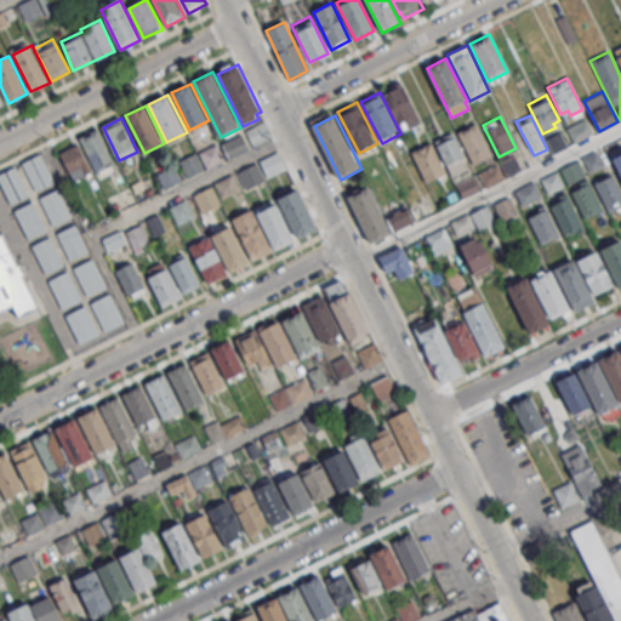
[(565,127),(585,118),(592,132),(573,142),(565,127)]
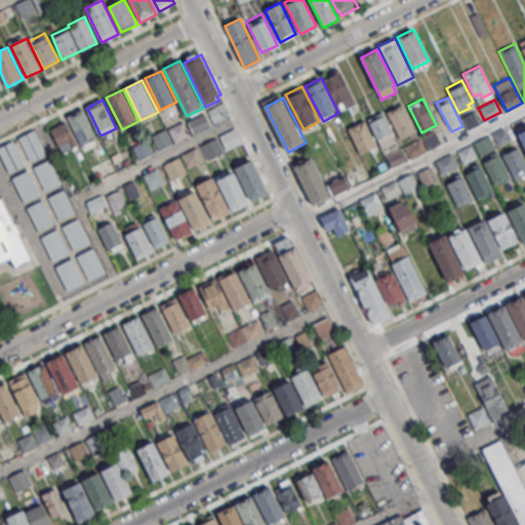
[(206,110),(220,103),(228,116),(213,123),(206,110)]
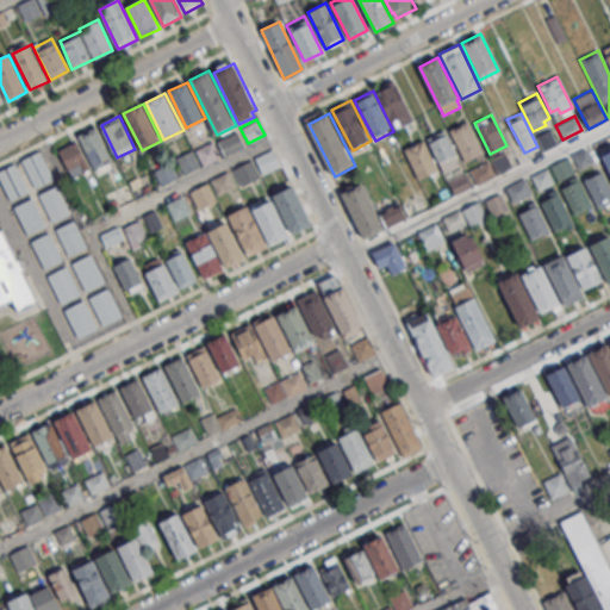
[(449,130),(466,122),(481,153),(465,161),(449,130)]
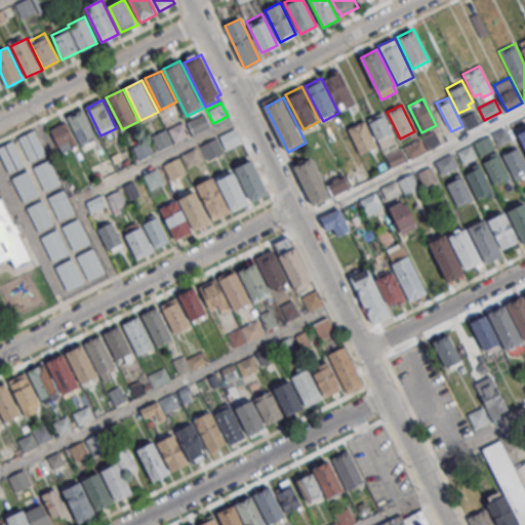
[(79,148),(96,139),(83,109),(65,117),(66,119),(49,127),(61,153),(78,145),(79,148)]
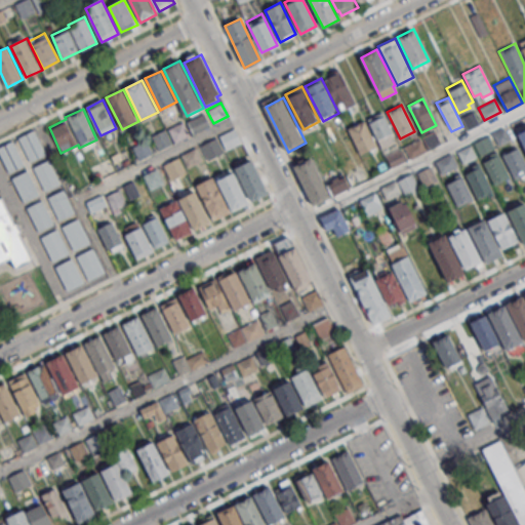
[(461,117),(473,111),(479,123),(467,129),(461,117)]
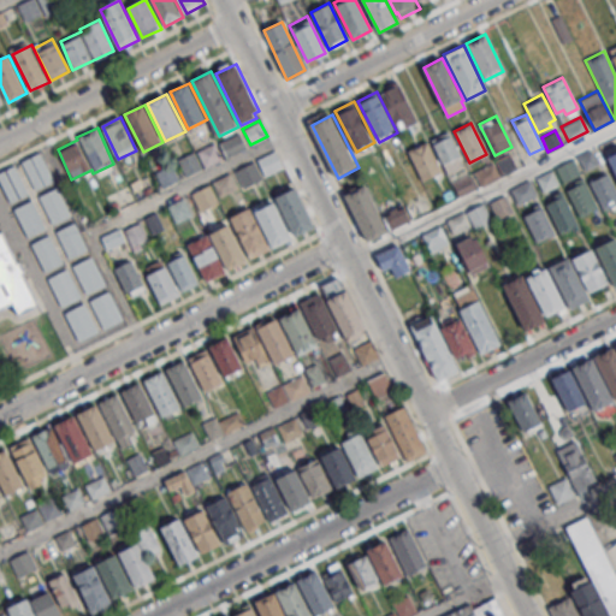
[(218,141),(237,131),(246,147),(226,158),(218,141)]
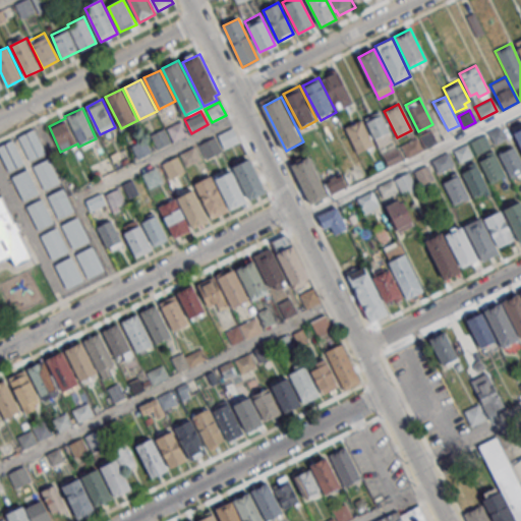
[(364,118),(379,111),(393,140),(379,148),(364,118)]
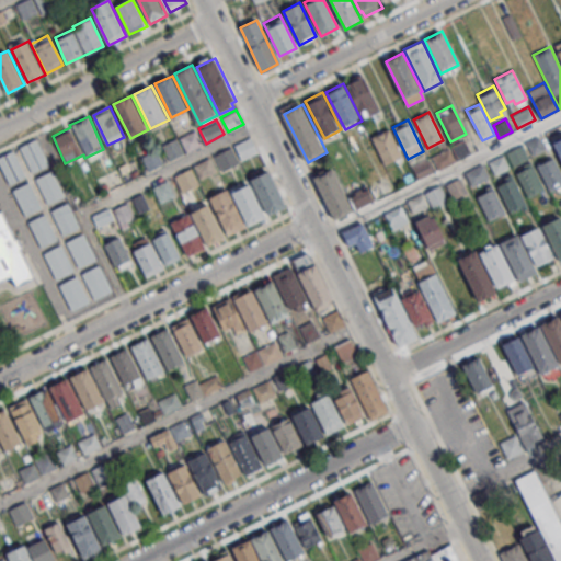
[(371,137),(389,128),(402,157),(385,165),(371,137)]
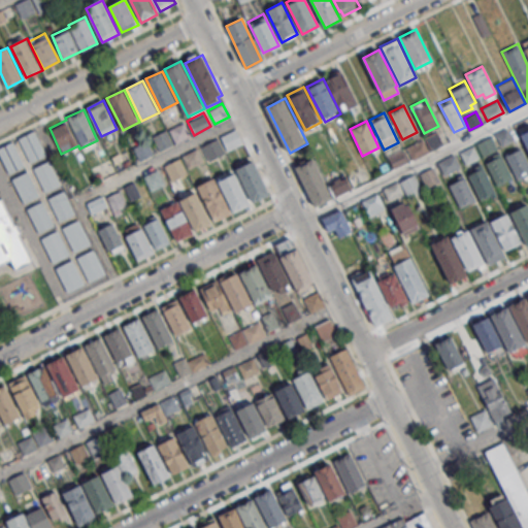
[(168,130),(184,122),(191,136),(175,143),(168,130)]
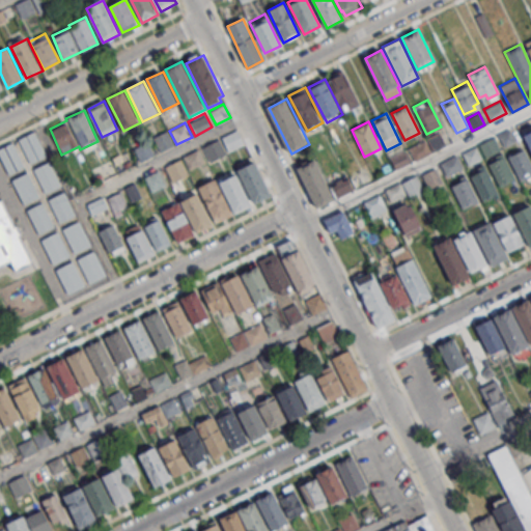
[(497,134),(508,128),(514,140),(503,146),(497,134)]
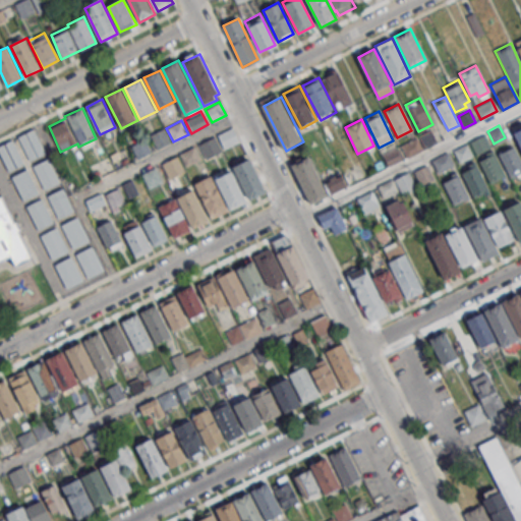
[(216,135),(233,126),(240,140),(223,149),(216,135)]
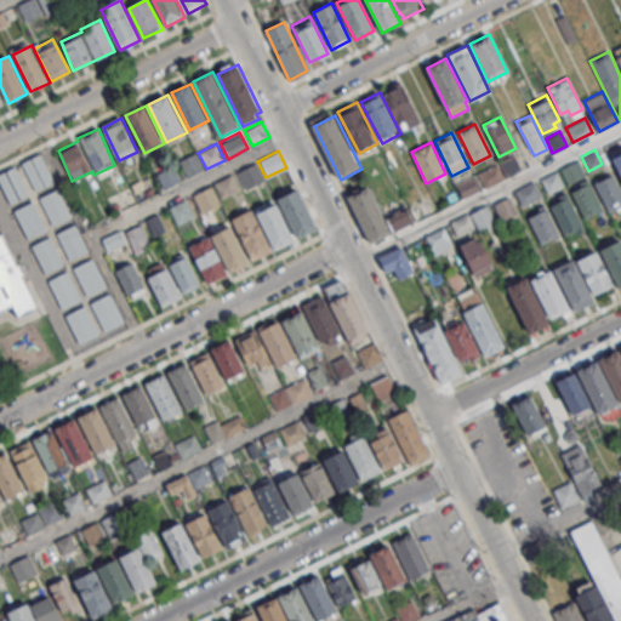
[(39,153),(21,163),(35,191),(53,181),(39,153)]
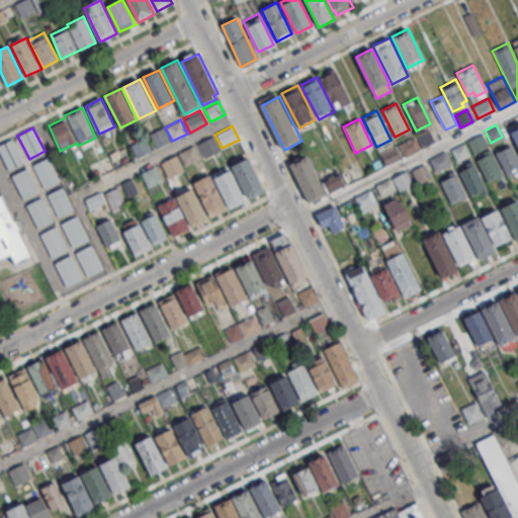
[(149,135),(163,127),(170,141),(156,149),(149,135)]
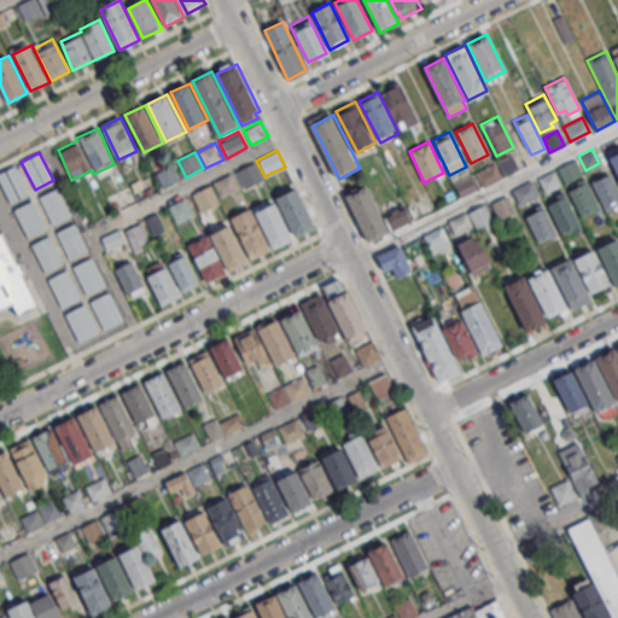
[(496,161),(511,153),(518,168),(503,175),(496,161)]
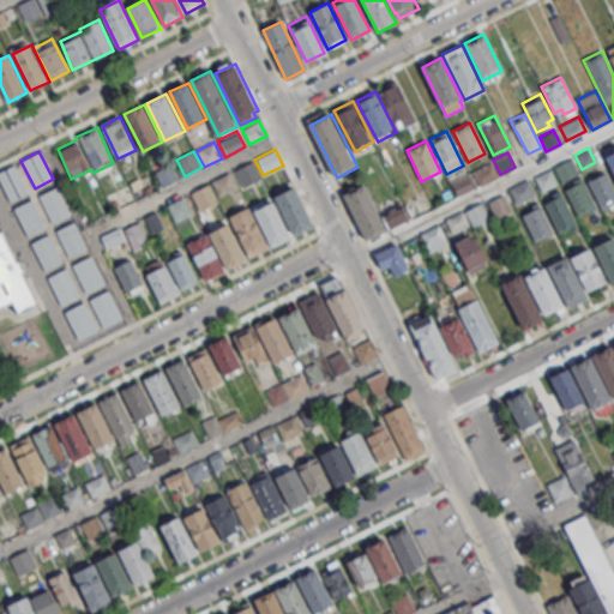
[(553,167),(572,157),(579,173),(561,182),(553,167)]
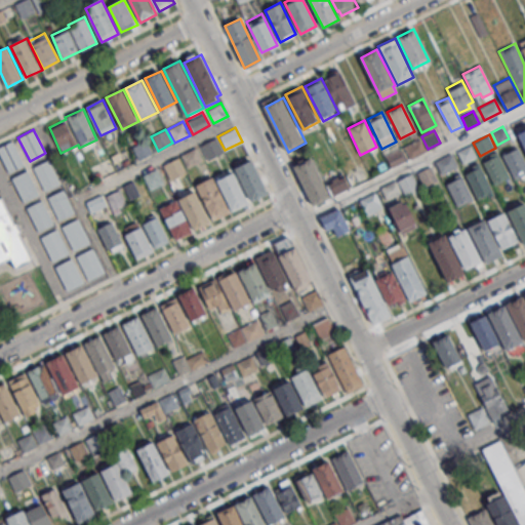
[(199,146),(216,137),(224,151),(206,160),(199,146)]
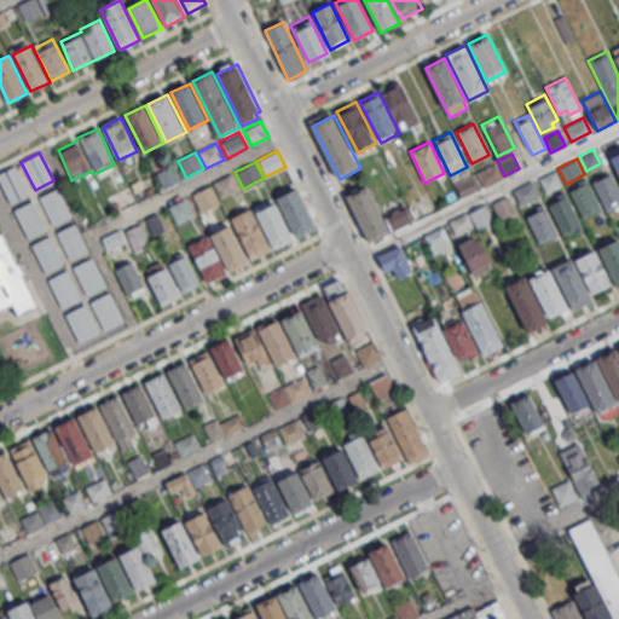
[(475,172),(495,162),(503,178),(482,187),(475,172)]
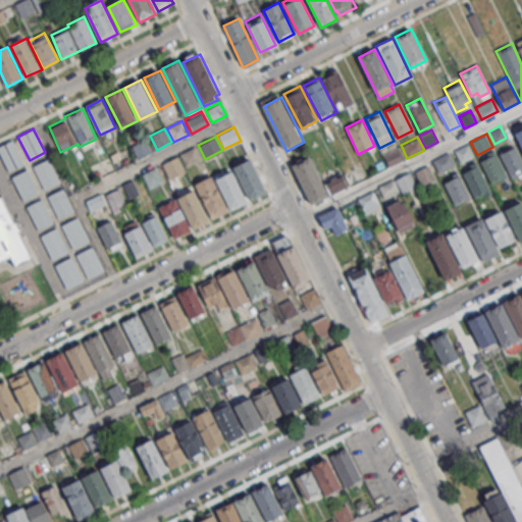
[(129,146),(145,139),(152,152),(137,160),(129,146)]
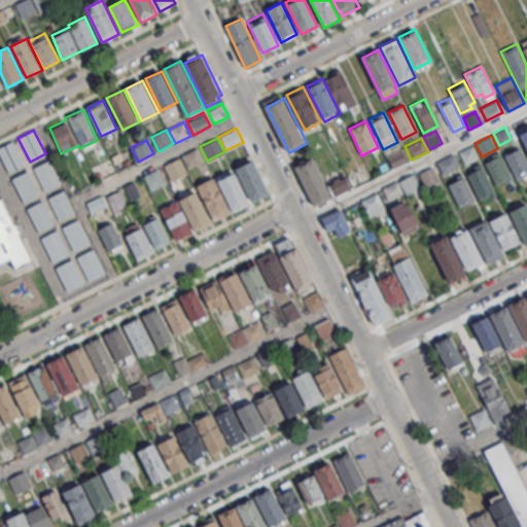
[(11,141),(0,146),(0,156),(7,173),(24,165),(11,141)]
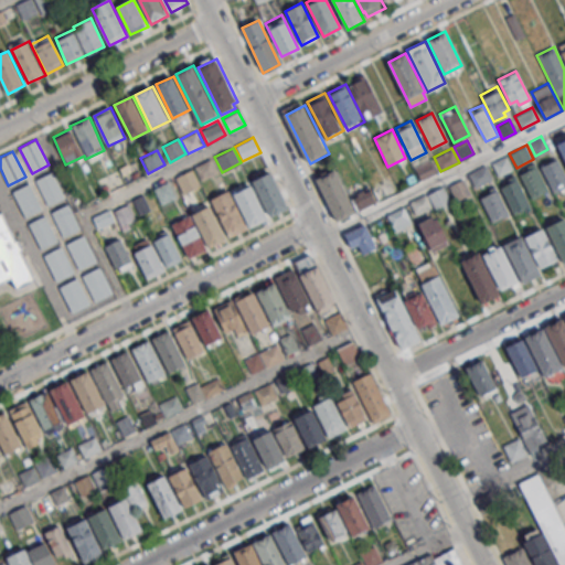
[(491,162),(507,156),(513,169),(498,176),(491,162)]
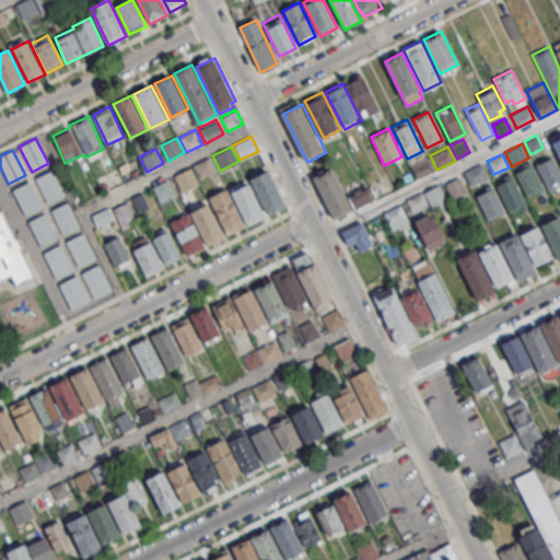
[(191,165),(208,156),(217,172),(199,181),(191,165)]
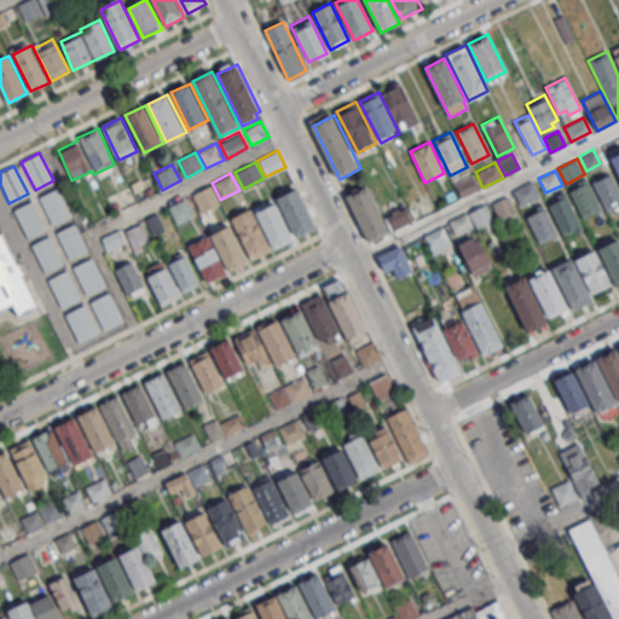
[(593,183),(611,174),(618,191),(618,202),(606,209),(593,183)]
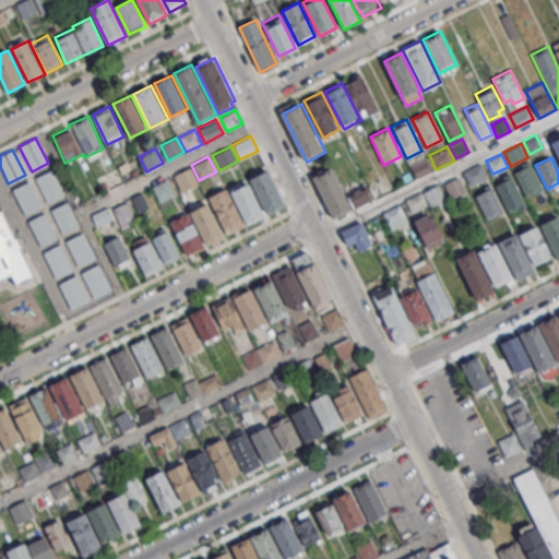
[(409,165),(424,158),(430,171),(415,178),(409,165)]
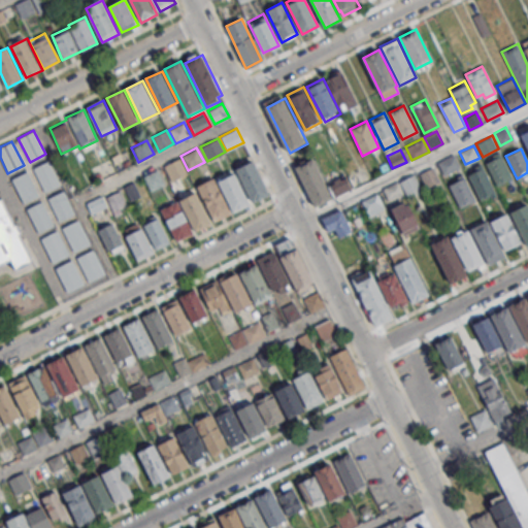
[(436,162),(454,154),(460,167),(443,175),(436,162)]
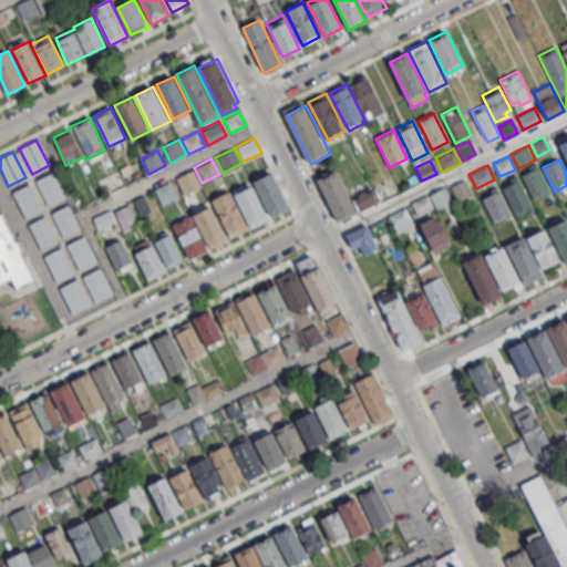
[(522,175),(538,166),(550,191),(534,199),(522,175)]
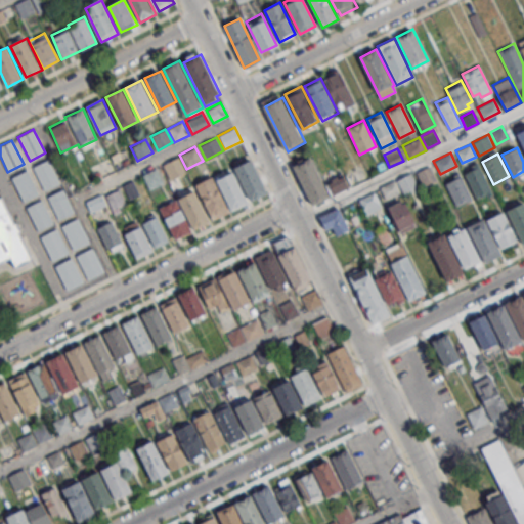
[(163,165),(176,158),(182,172),(169,178),(163,165)]
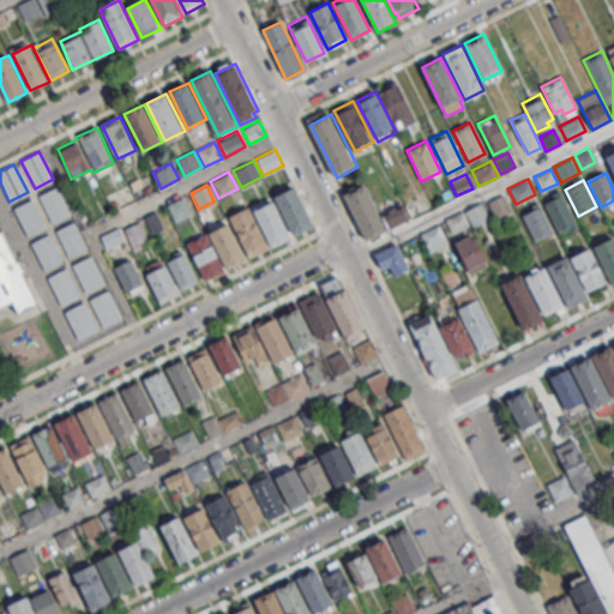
[(345,196),(366,185),(390,232),(369,241),(345,196)]
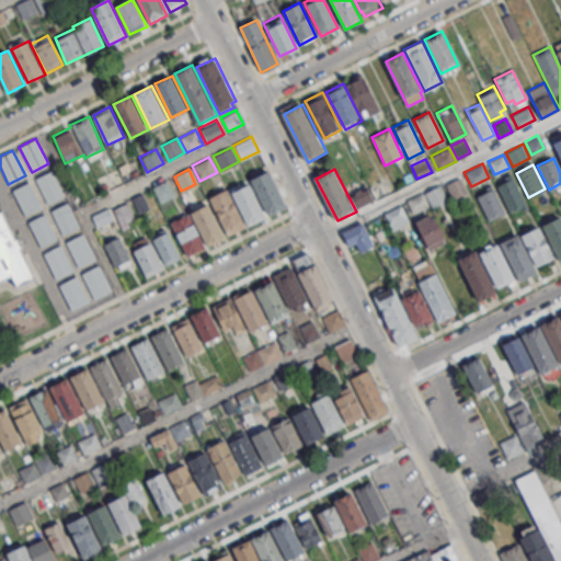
[(52,170),(35,179),(47,204),(65,196),(52,170)]
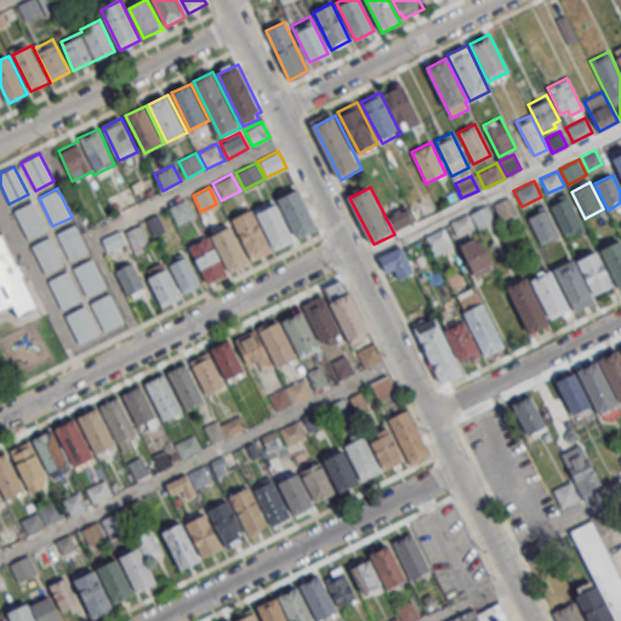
[(279,200),(300,191),(319,231),(300,240),(279,200)]
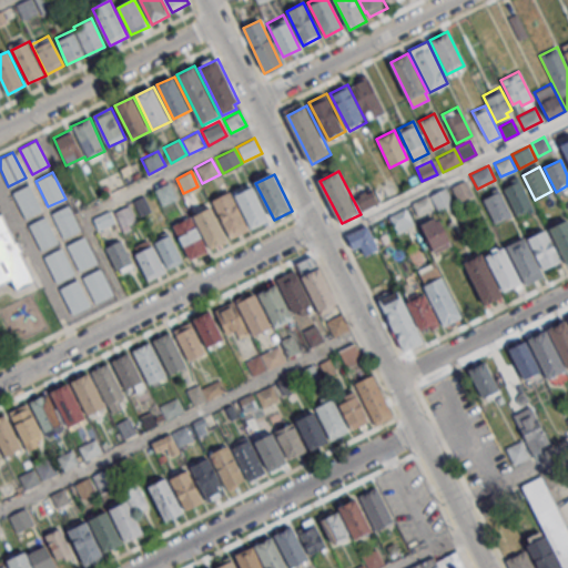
[(503,189),(513,183),(510,179),(517,176),(533,206),(516,214),(503,189)]
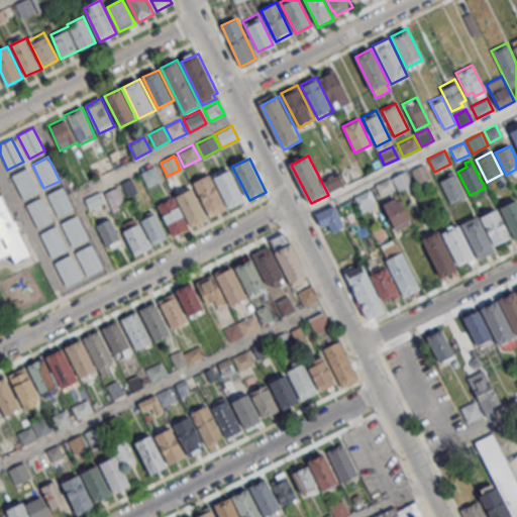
[(410,170),(424,164),(429,176),(416,182),(410,170)]
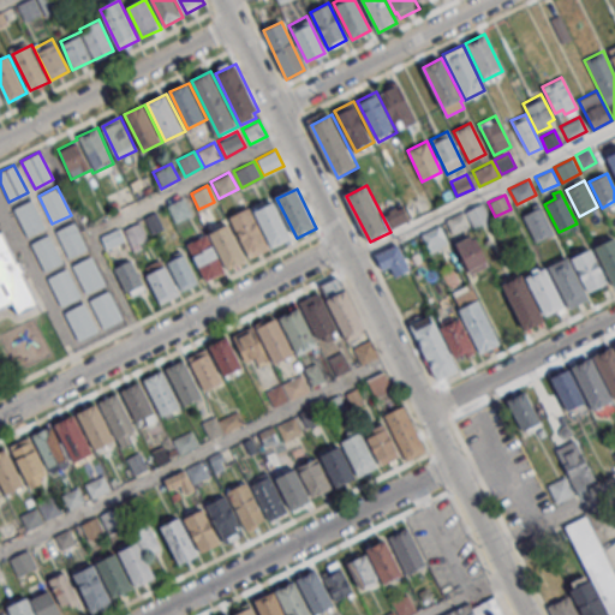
[(167,206),(183,198),(191,214),(174,222),(167,206)]
